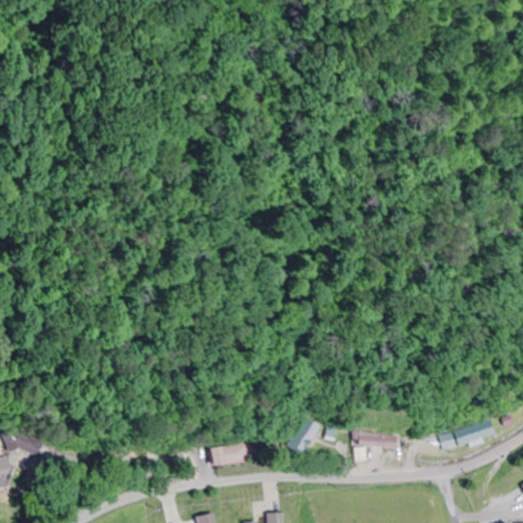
[(302,456),(323,425),(310,416),(290,447),(302,456)]
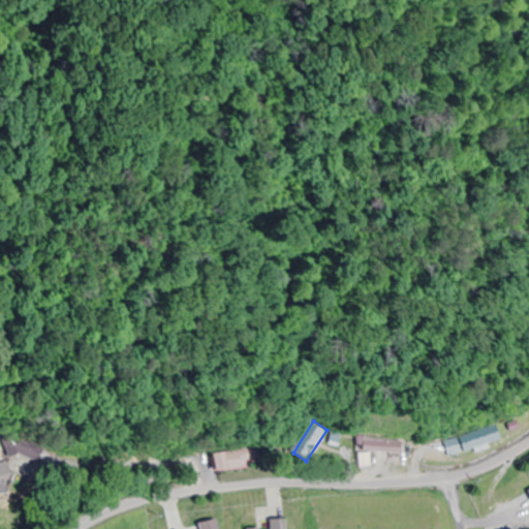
[(0,494),(11,494),(10,469),(22,468),(21,460),(34,459),(33,437),(3,439),(5,463),(0,463),(0,494)]
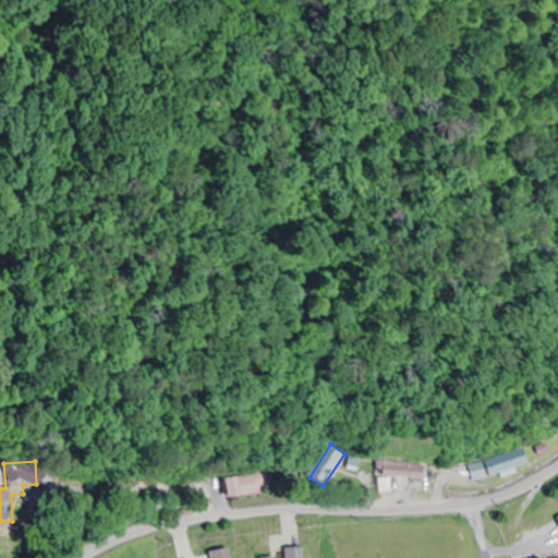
[(425,465),(379,462),(377,489),(389,489),(390,477),(424,480),(425,465)]
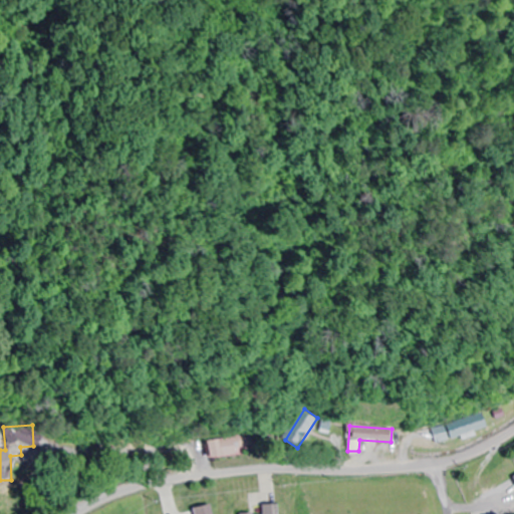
[(207,439),(208,457),(254,455),(254,437),(207,439)]
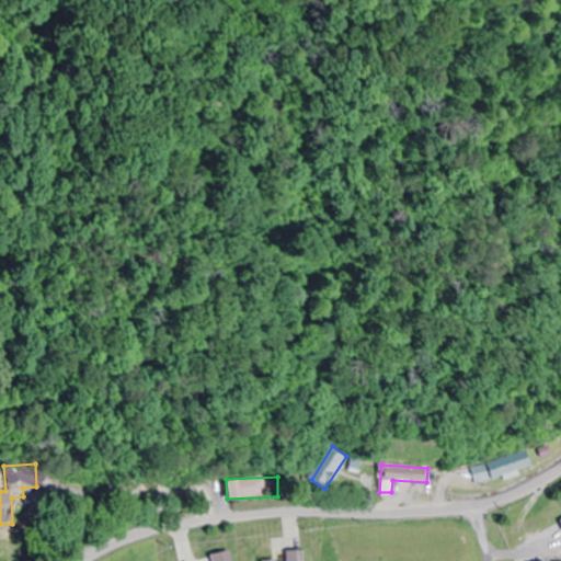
[(304,560),(304,551),(285,552),(286,560),(277,560),(304,560)]
